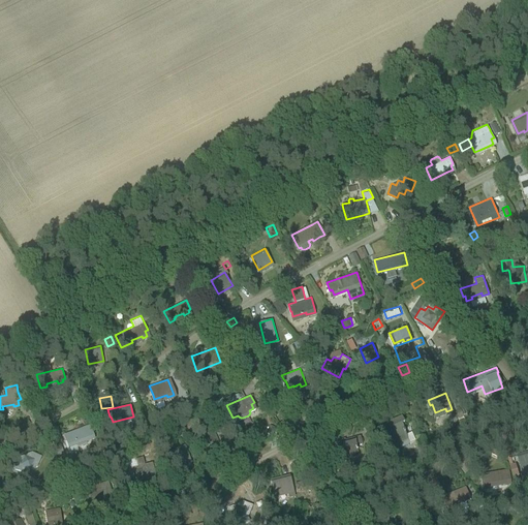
[(386,433),(392,442),(392,443),(399,440),(397,437),(406,432),(402,423),(404,421),(402,415),(389,422),(393,430),(386,433)]
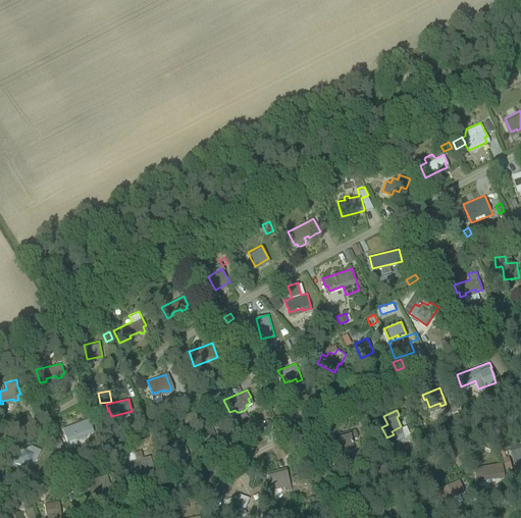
[(228,413),(224,415),(229,425),(233,423),(228,413)]
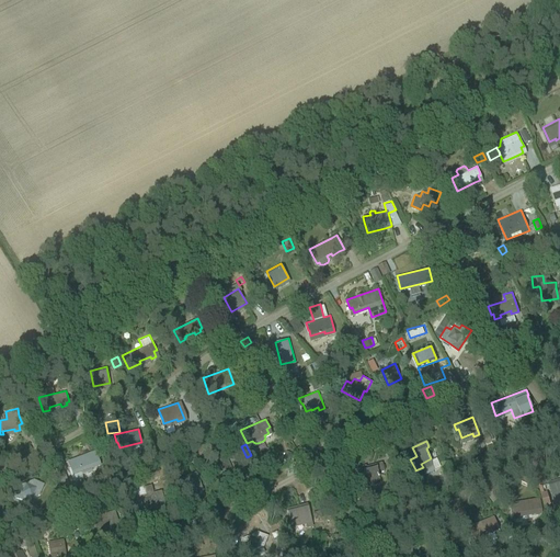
[(225,450),(209,455),(217,475),(225,472),(225,473),(226,472),(232,468),(225,450)]
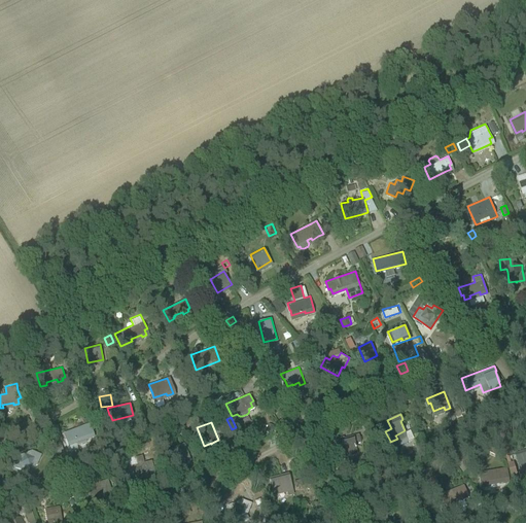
[(65,431),(68,439),(69,443),(91,434),(86,423),(65,431)]
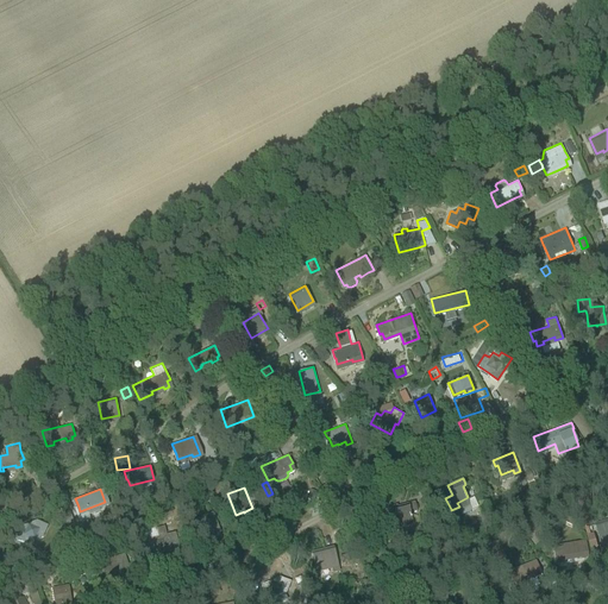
[(400,524),(413,521),(409,510),(417,508),(414,499),(388,507),(390,515),(396,514),(400,524)]
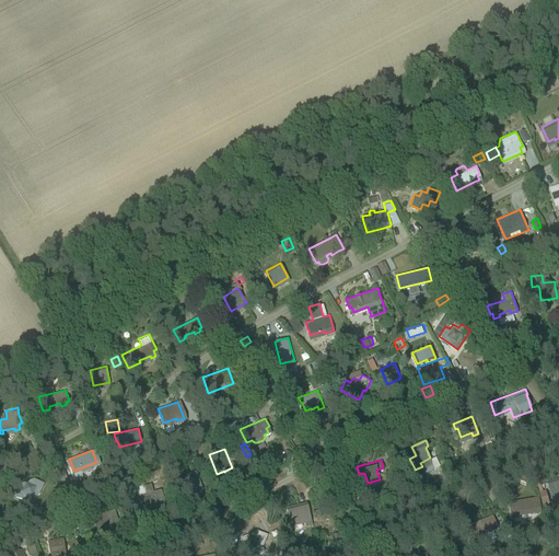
[(534,471),(542,481),(547,476),(539,466),(534,471)]
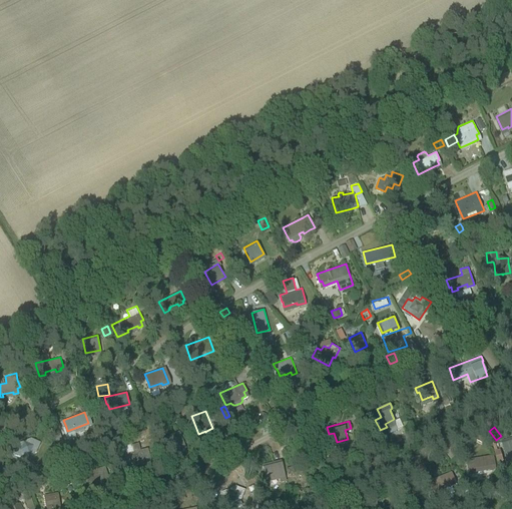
[(167,435),(168,440),(172,449),(184,444),(178,431),(167,435)]
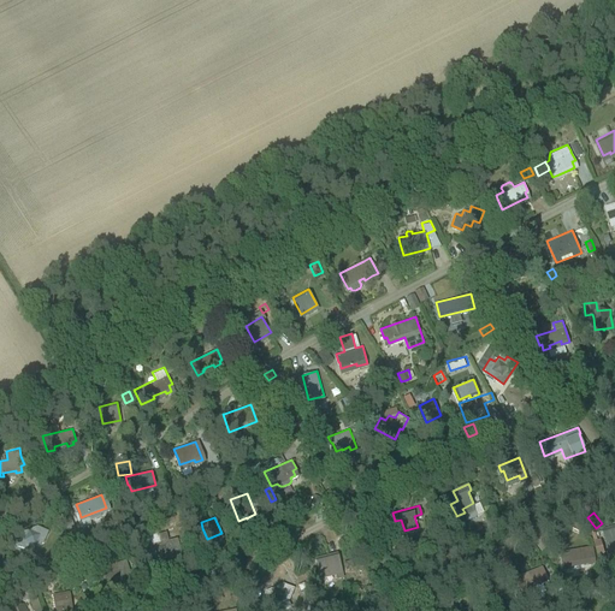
[(120,523),(118,531),(128,533),(130,526),(120,523)]
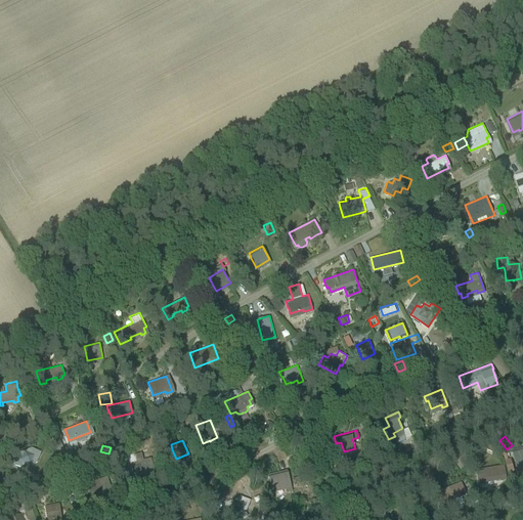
[(522,445),(514,448),(518,464),(517,464),(519,471),(522,469),(522,445)]
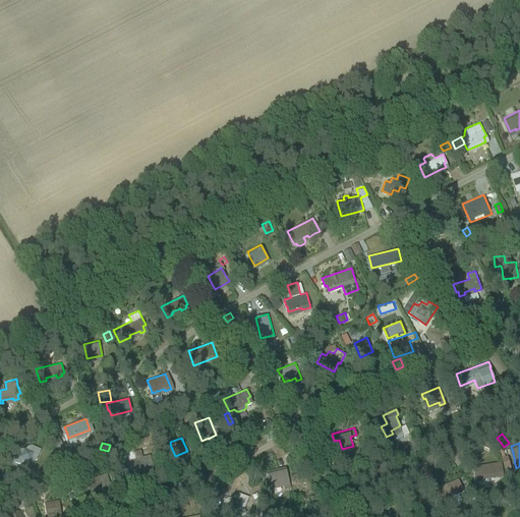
[(13,459),(23,463),(25,458),(31,460),(33,455),(37,457),(42,448),(32,444),(30,448),(24,446),(22,451),(17,449),(13,459)]
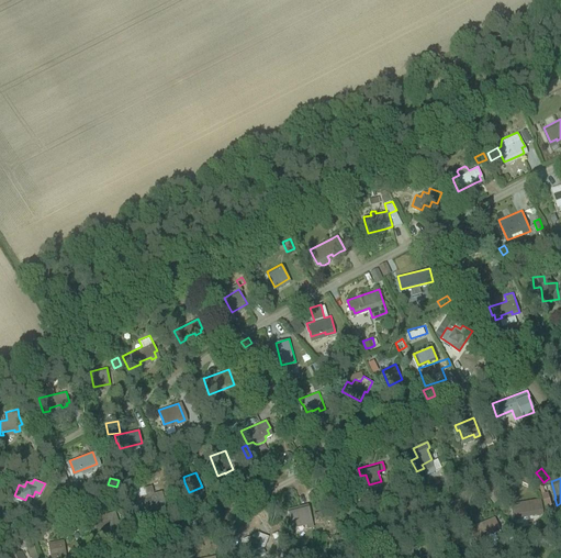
[(136,506),(144,504),(145,506),(155,504),(155,506),(166,504),(163,493),(161,490),(147,494),(143,481),(130,484),(136,506)]
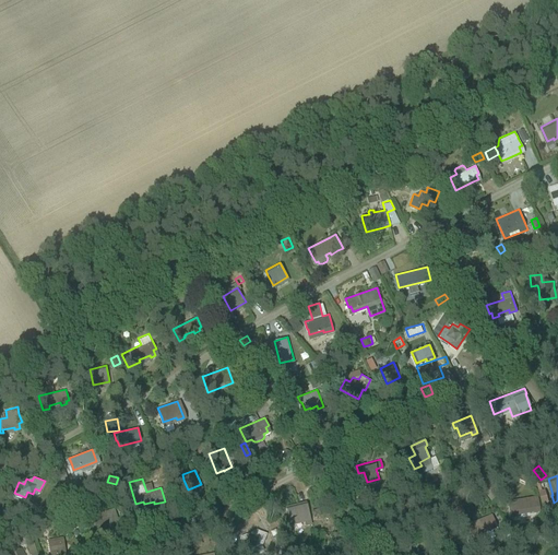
[(500,482),(495,486),(501,495),(507,491),(500,482)]
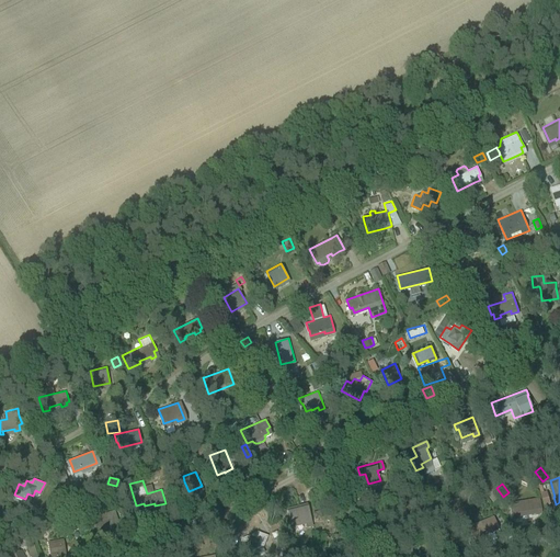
[(551,504),(549,489),(541,490),(545,506),(551,504)]
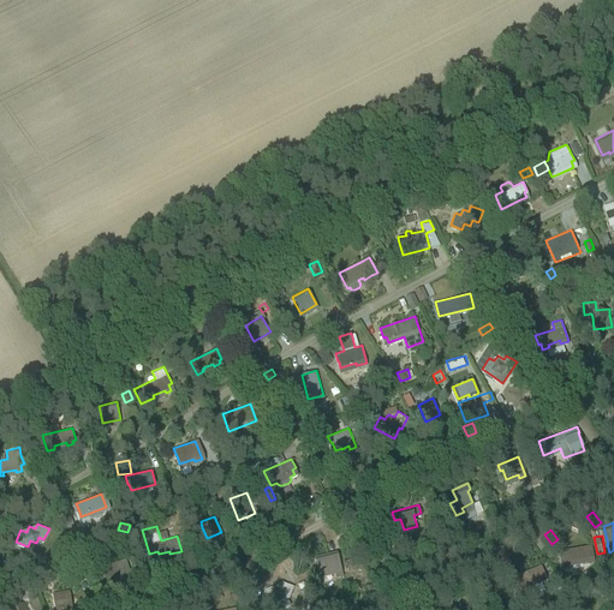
[(560,549),(561,558),(565,557),(565,563),(589,560),(586,545),(560,549)]
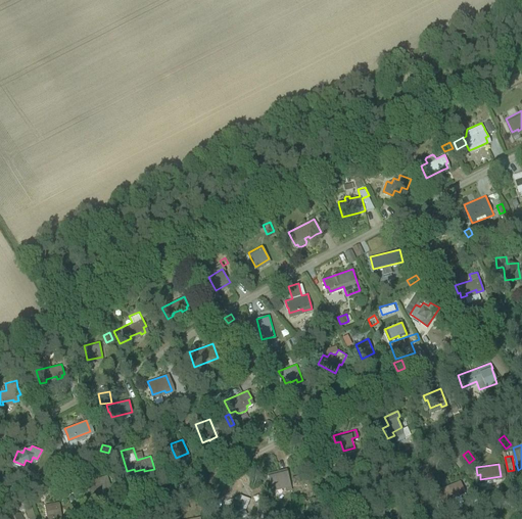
[(269,472),(273,487),(273,489),(285,487),(286,490),(291,488),(286,468),(269,472)]
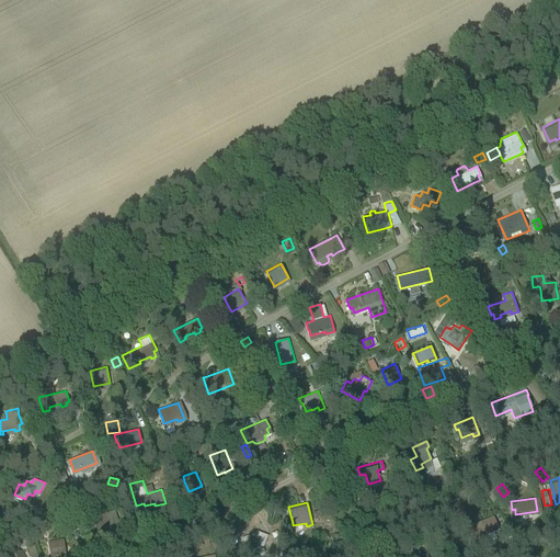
[(461,522),(470,516),(463,504),(454,510),(461,522)]
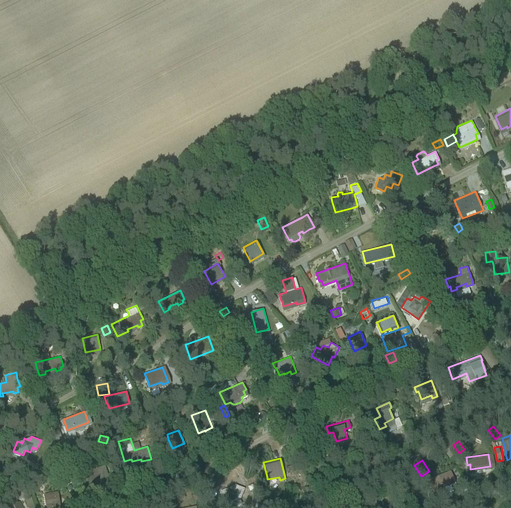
[(86,471),(86,472),(89,482),(100,478),(102,486),(111,483),(105,465),(86,471)]
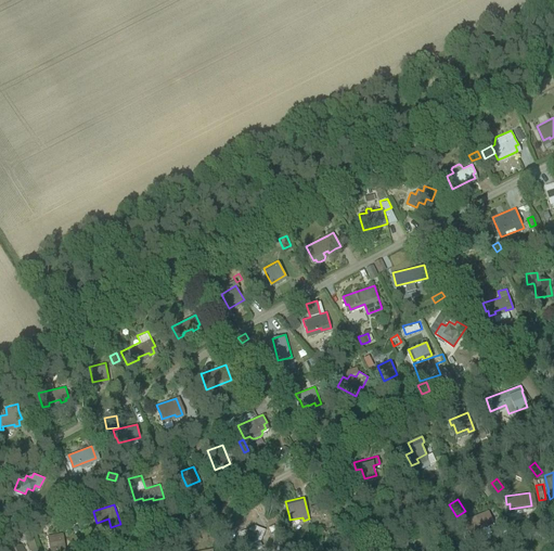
[(465,519),(468,526),(471,530),(477,528),(478,532),(488,527),(487,524),(492,522),(488,510),(465,519)]
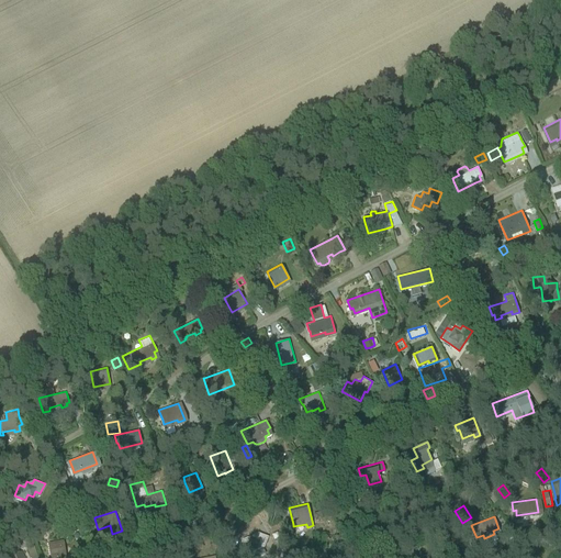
[(514,537),(512,526),(502,527),(503,531),(497,532),(498,539),(514,537)]
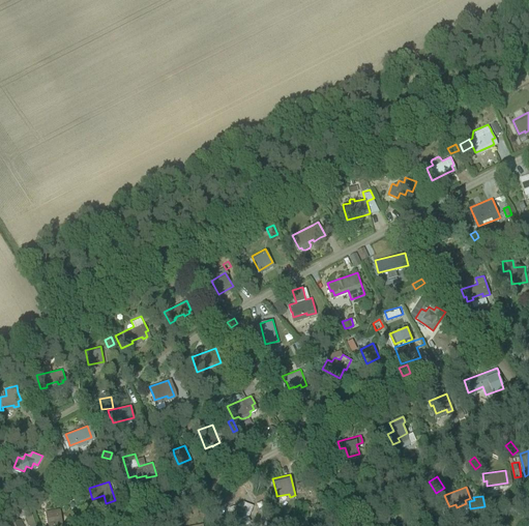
[(225,517),(235,520),(235,521),(237,516),(242,518),(244,513),(250,515),(254,504),(243,500),(241,505),(236,503),(234,508),(229,506),(225,517)]
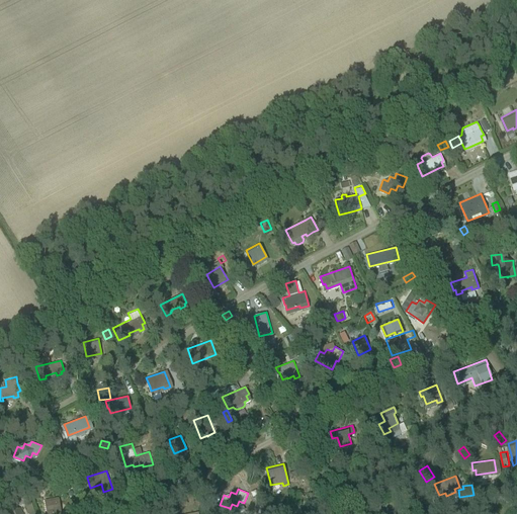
[(406,497),(409,506),(411,511),(423,507),(418,493),(406,497)]
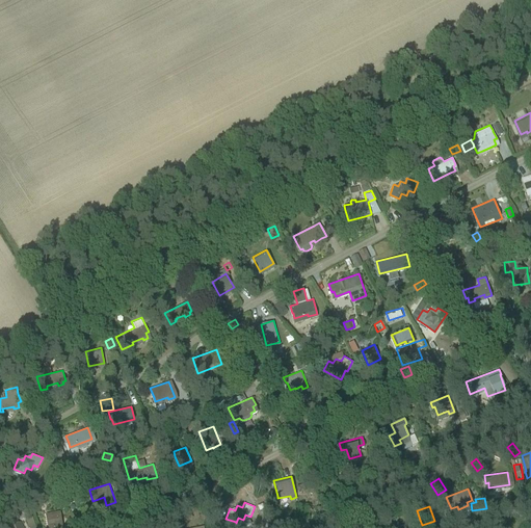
[(47,512),(48,518),(49,527),(62,526),(59,509),(47,512)]
